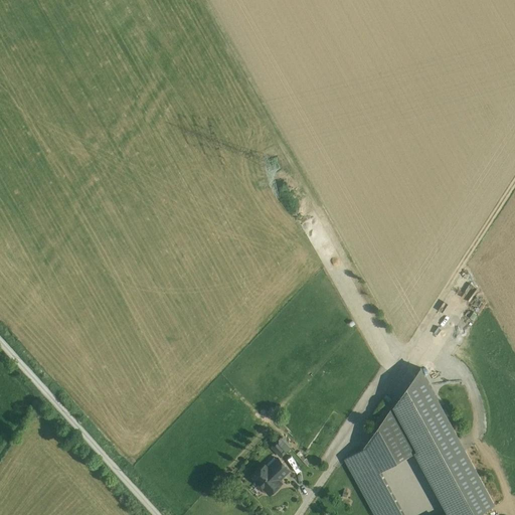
[(472,295),(476,287),(470,284),(466,292),(472,295)]
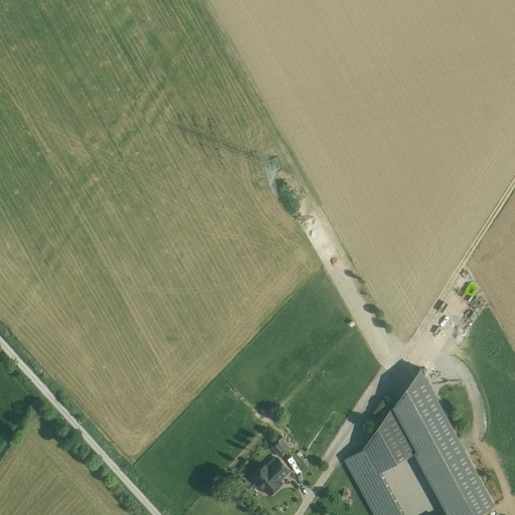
[(421,368),(393,406),(418,450),(453,512),(454,514),(474,514),(481,512),(495,504),(439,399),(427,378),(421,368)]
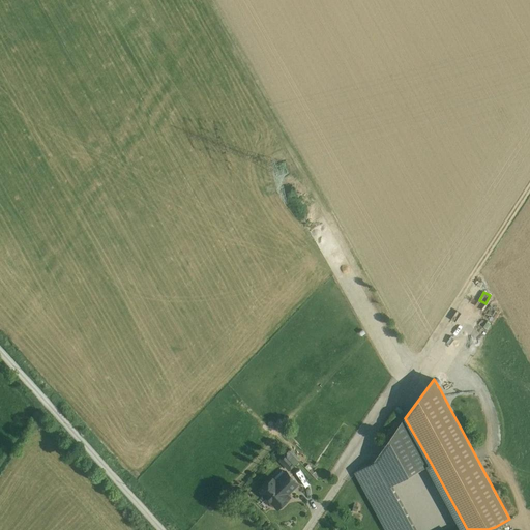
[(454,411),(459,411),(464,408),(468,405),(470,400),(470,393),(469,388),(466,384),(462,381),(457,379),(451,380),(446,382),(442,385),(440,389),(451,411),(454,411)]
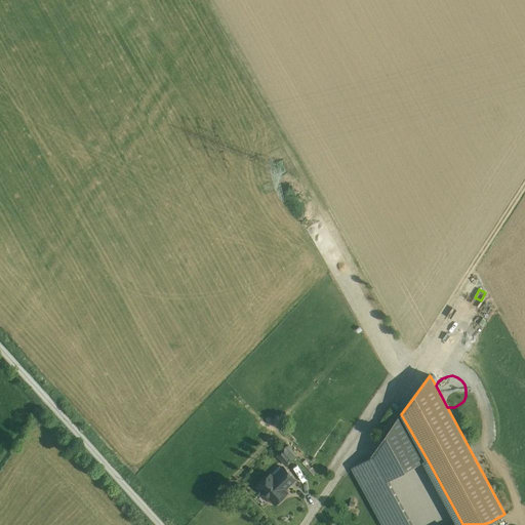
[(401,414),(372,457),(386,481),(427,458),(401,414)]
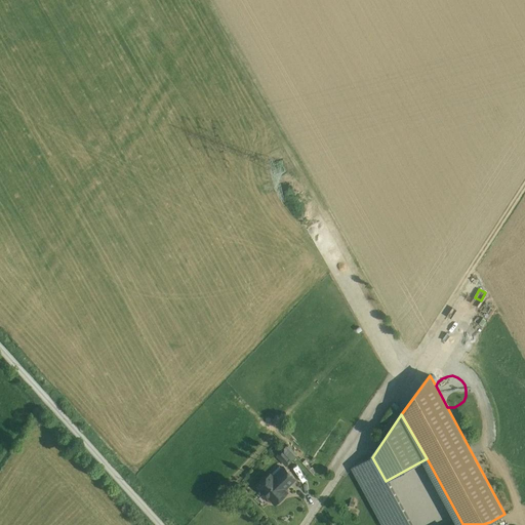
[(287,446),(277,455),(286,467),(297,456),(287,446)]
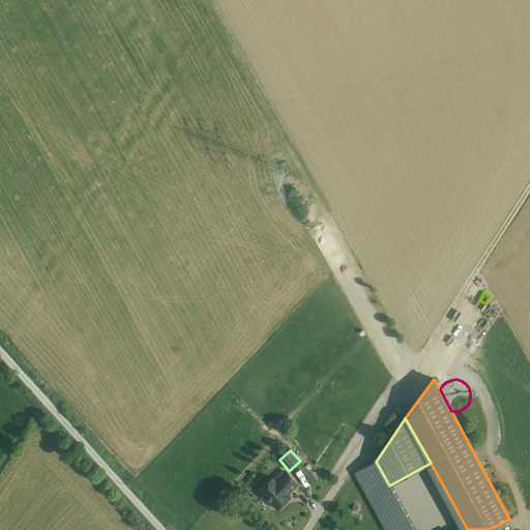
[(376,462),(355,472),(386,529),(413,529),(389,486),(376,462)]
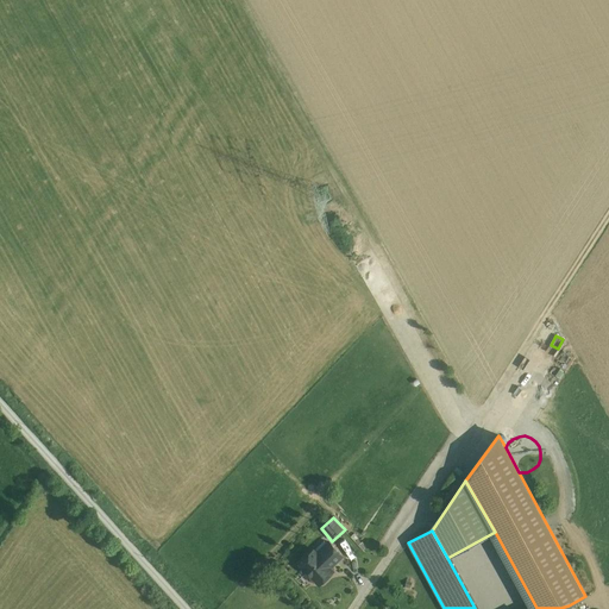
[(341,556),(330,542),(319,553),(331,565),(341,556)]
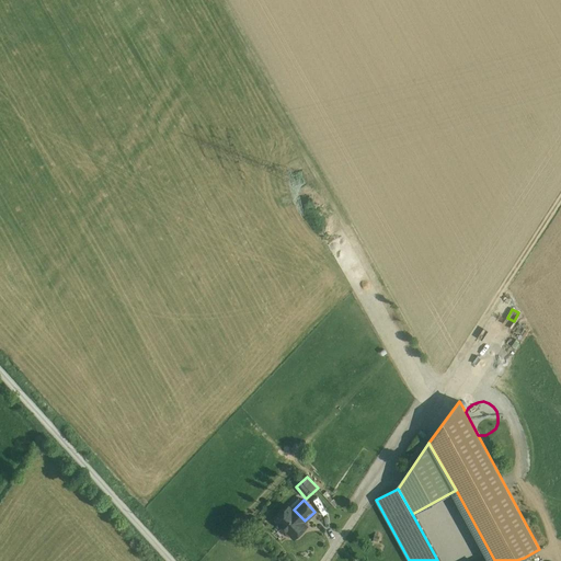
[(289,505),(275,521),(294,539),(309,525),(289,505)]
